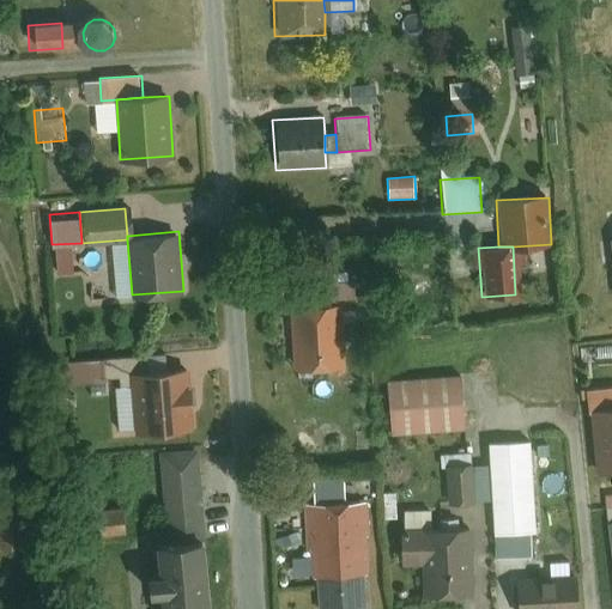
[(345,304),(344,273),(321,274),(322,305),(337,304),(345,304)]
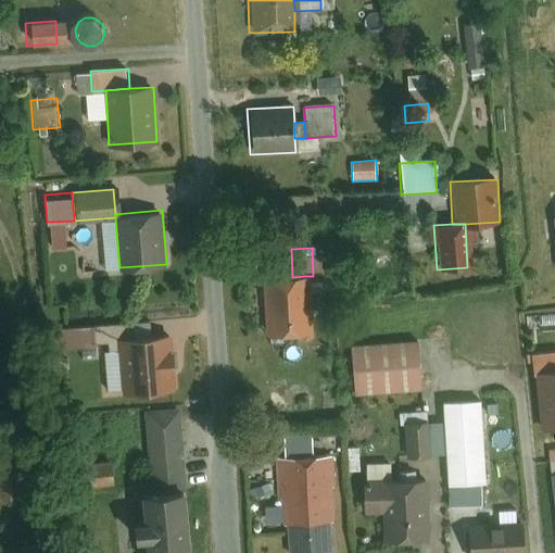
[(292,277),(262,278),(264,335),(308,332),(305,276),(292,277)]
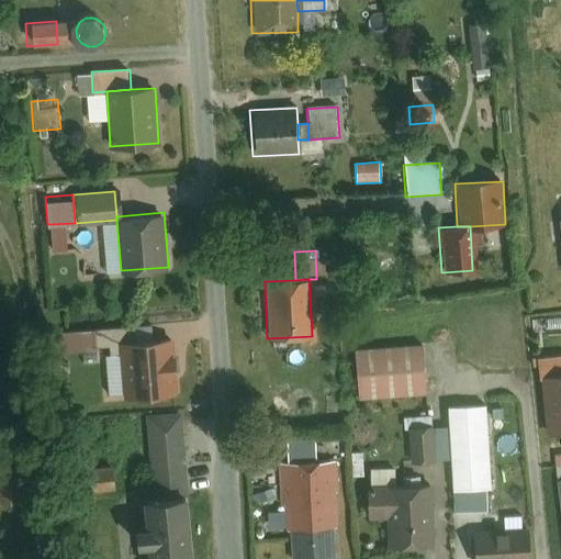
[(93,330),(49,332),(51,355),(94,353),(93,330)]
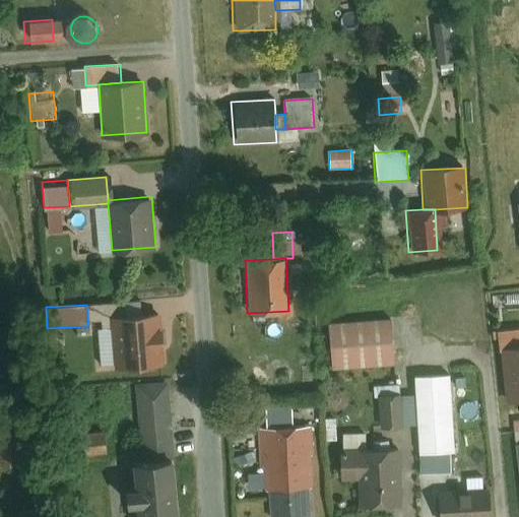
[(161,314),(111,317),(114,367),(164,365),(161,314)]
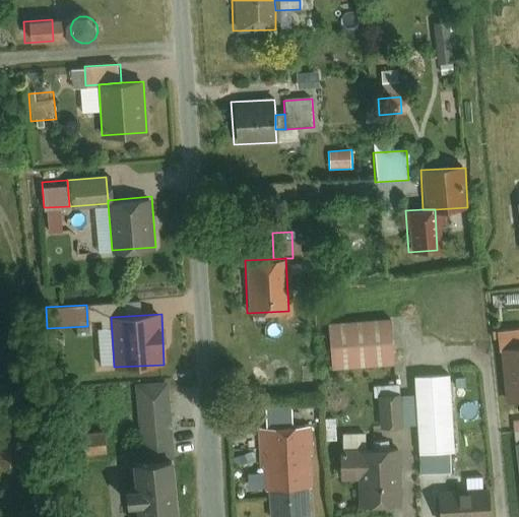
[(387,320),(326,324),(329,368),(390,364),(387,320)]
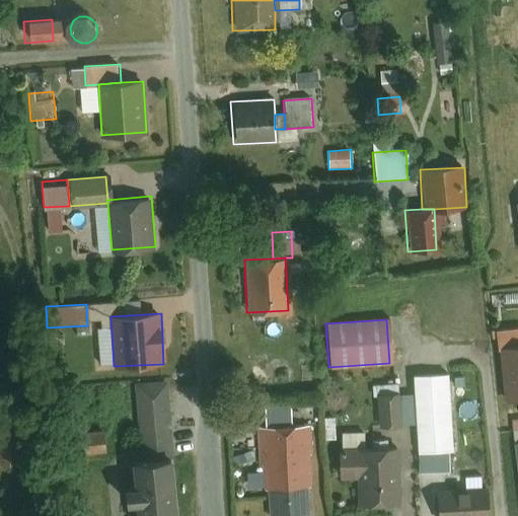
[(517,328),(492,332),(494,351),(499,351),(517,348),(517,328)]
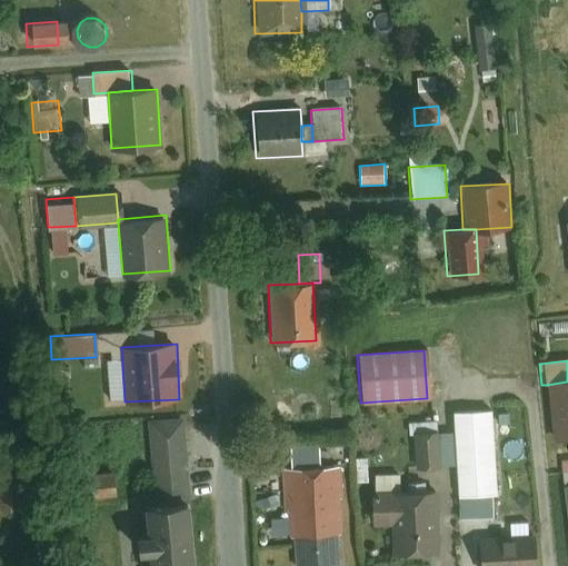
[(567,381),(547,385),(554,442),(567,439),(567,381)]
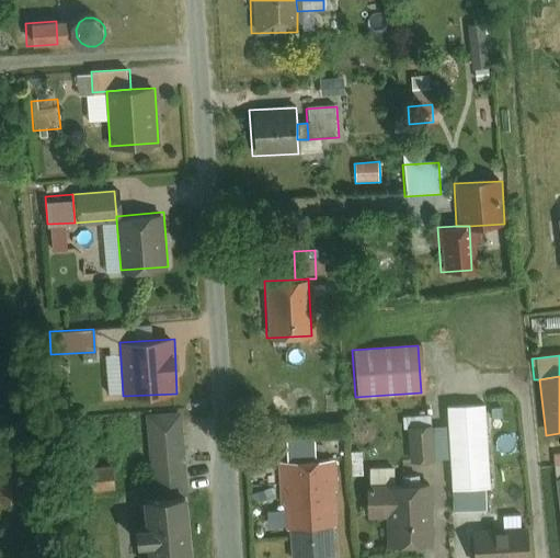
[(489,406),(447,408),(454,509),(495,505),(489,406)]
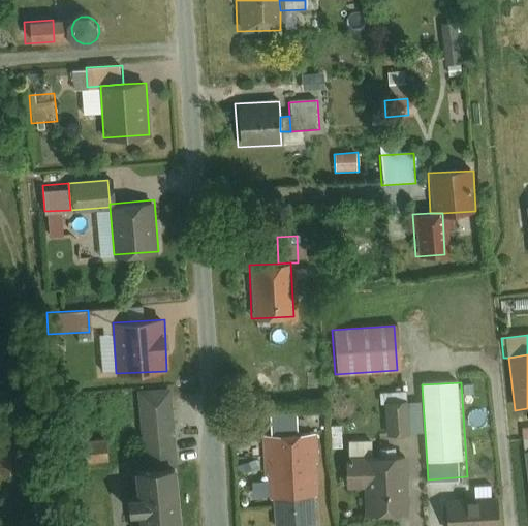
[(176,390),(142,392),(146,469),(181,467),(176,390)]
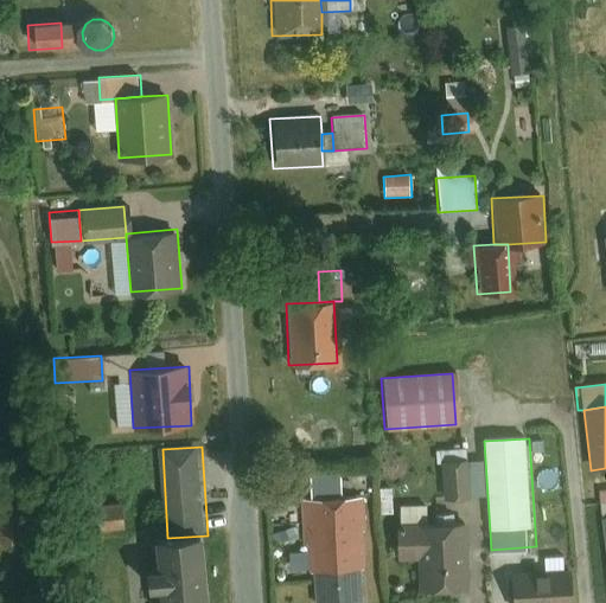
[(469,462),(441,462),(442,499),(470,498),(469,462)]
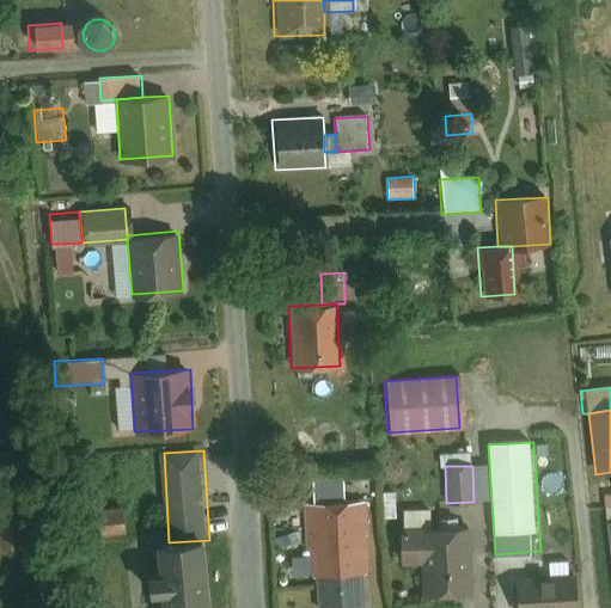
[(343,479),(313,480),(315,504),(344,502),(343,479)]
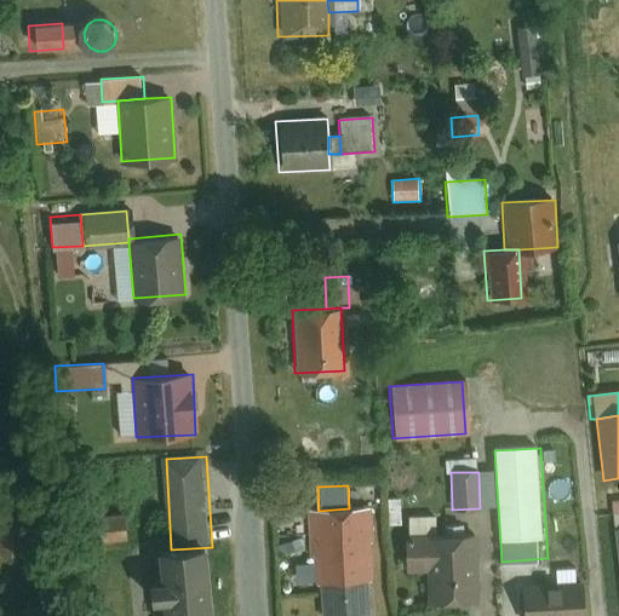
[(319,511),(311,511),(315,582),(319,582),(367,580),(373,580),(371,541),(374,541),(372,507),(349,508),(319,511)]
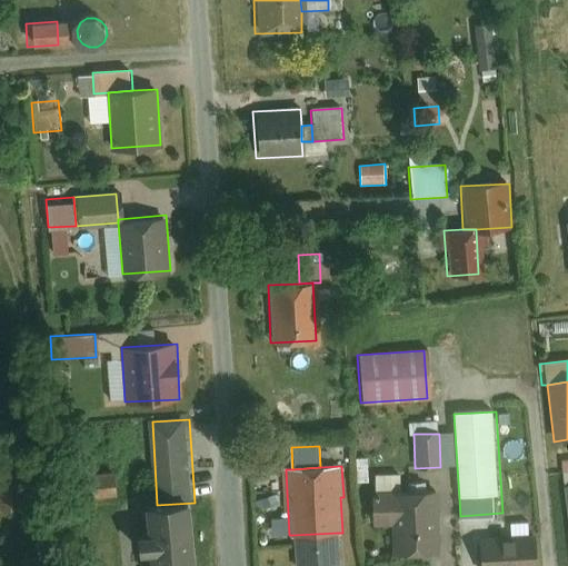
[(438,490),(371,493),(371,523),(392,522),(394,554),(440,553),(438,490)]
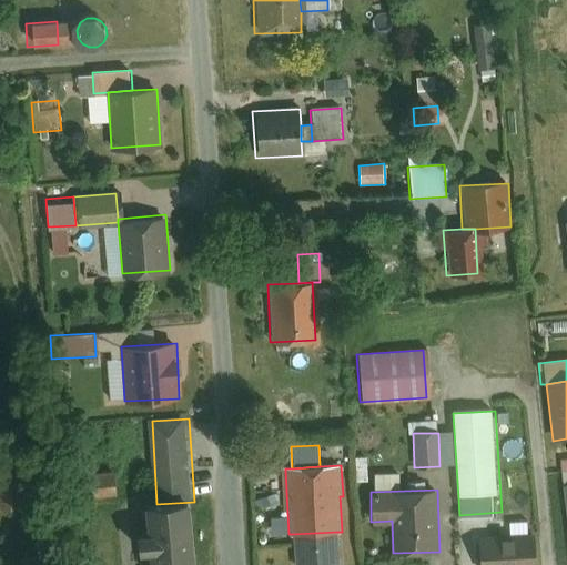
[(157,504),(134,505),(135,533),(137,551),(137,564),(196,564),(194,502),(157,504)]
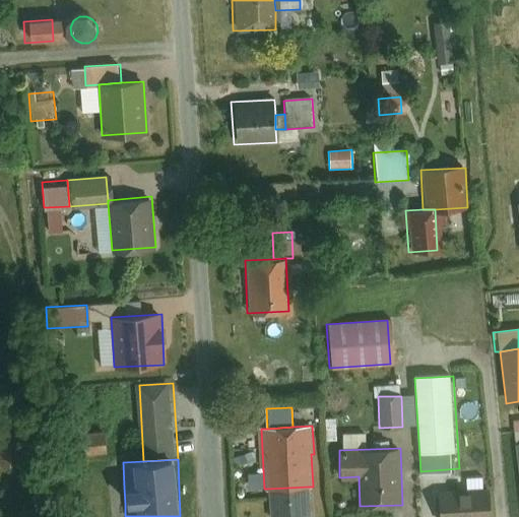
[(267,489),(269,516),(309,516),(308,487),(267,489)]
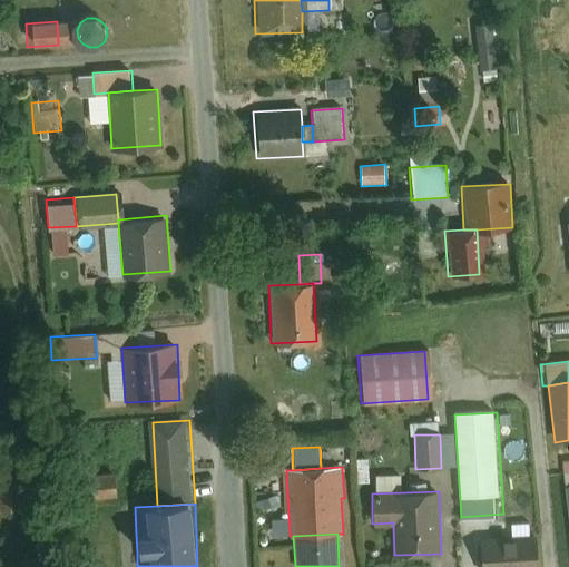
[(136,535),(120,535),(121,554),(137,553),(136,535)]
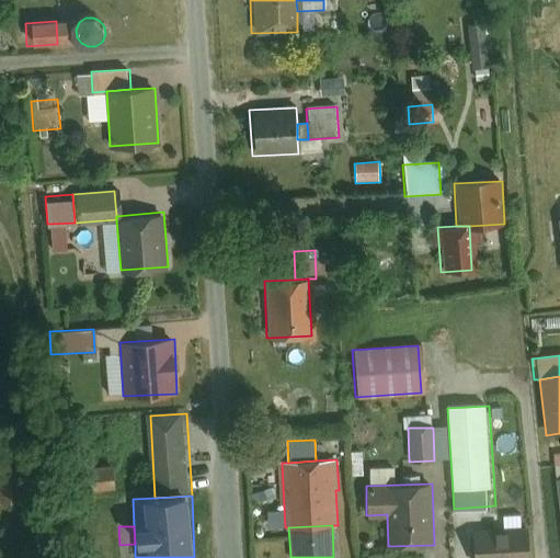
[(529,557),(528,530),(472,532),(473,557),(529,557)]
